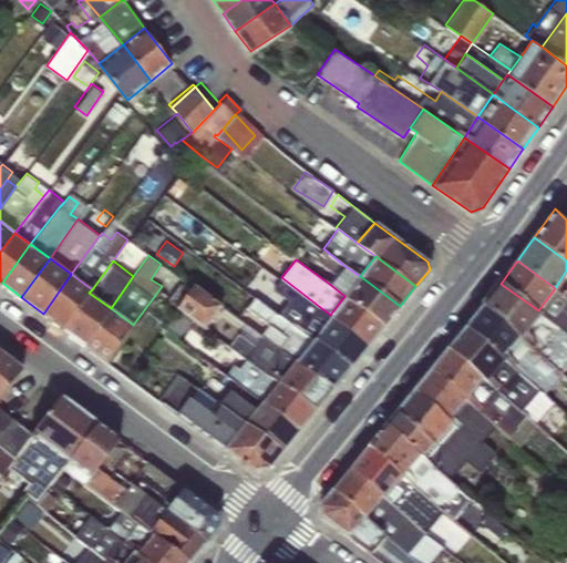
[(328,283),(344,296),(360,276),(343,265),(328,283)]
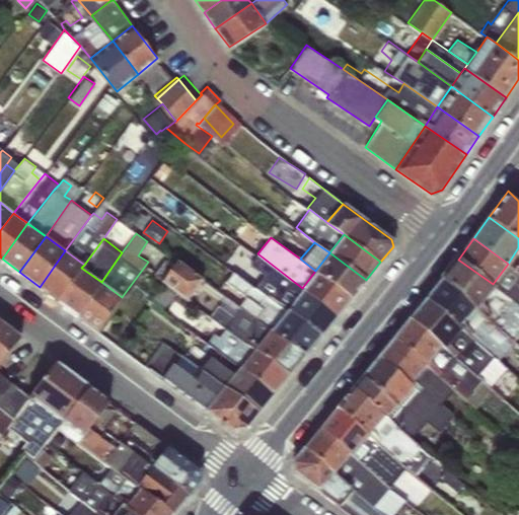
[(518,247),(508,264),(518,272),(518,247)]
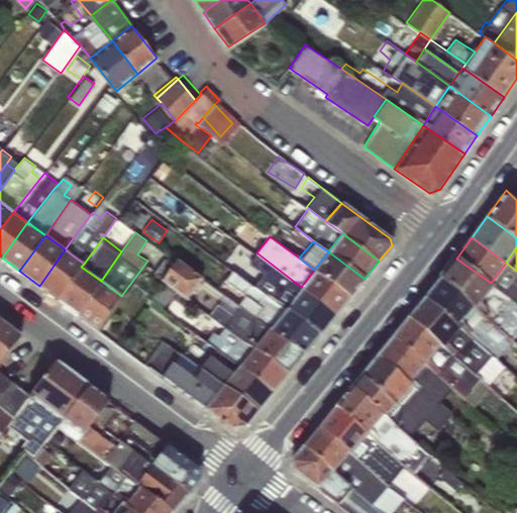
[(84,264),(65,249),(39,286),(58,299),(81,267),(84,264)]
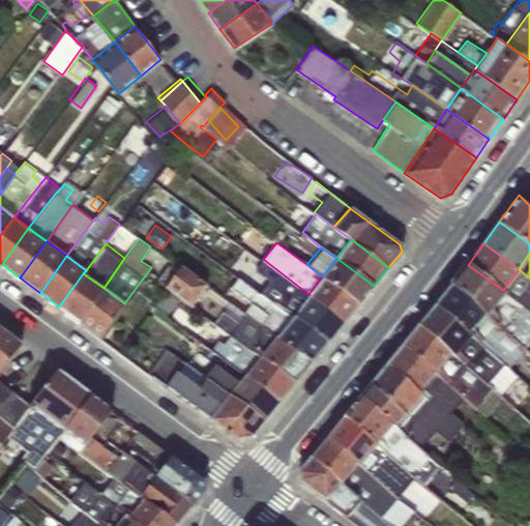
[(358,304),(374,286),(336,258),(322,276),(358,304)]
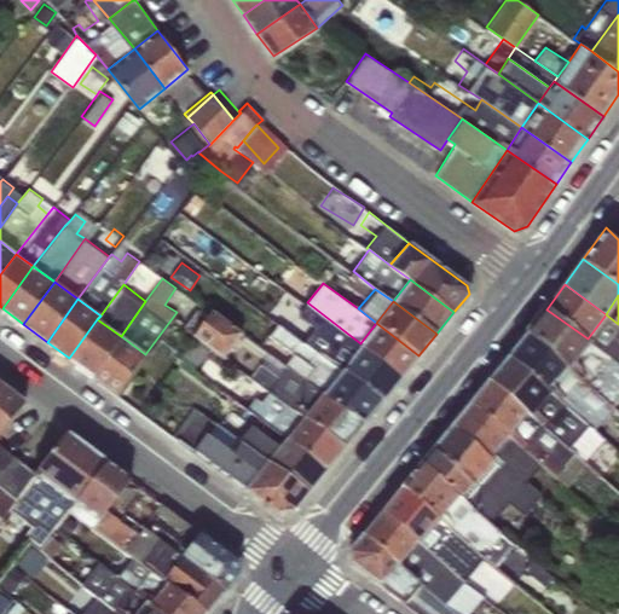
[(301,339),(342,369),(360,343),(307,302),(298,314),(311,324),(301,339)]
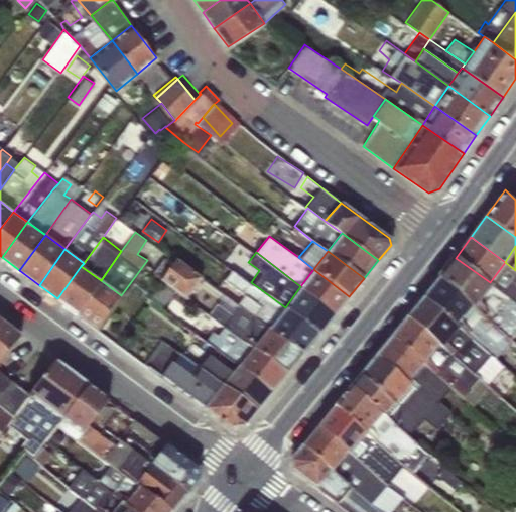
[(176,258),(201,275),(202,274),(175,253),(170,260),(164,254),(145,279),(156,287),(152,292),(163,302),(174,290),(160,279),(176,258)]
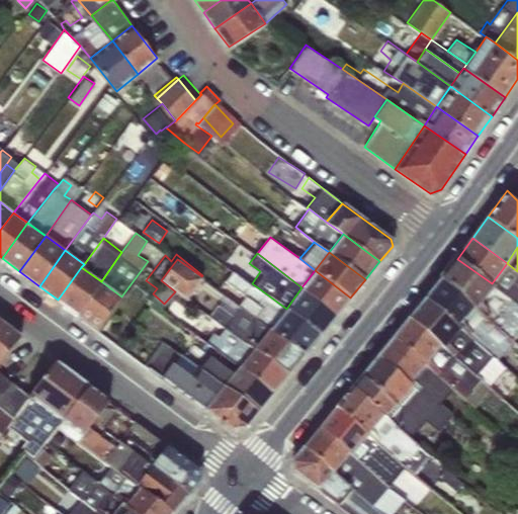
[(201,276),(177,259),(161,280),(175,291),(185,298),(201,276)]
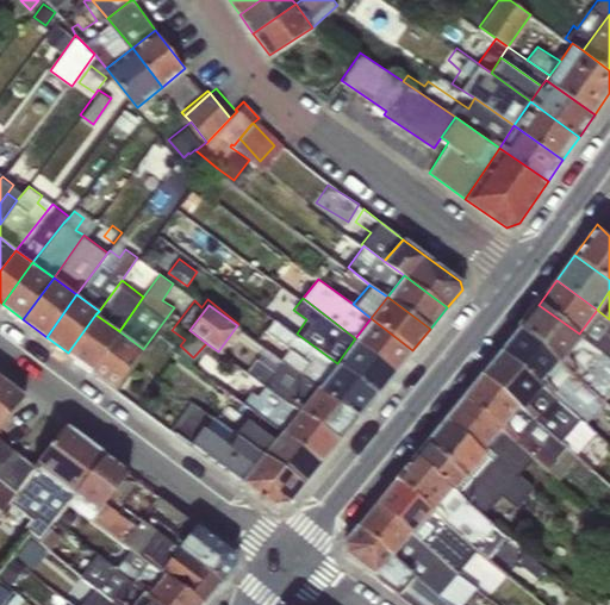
[(539,305),(520,326),(558,360),(561,363),(583,336),(579,334),(539,305)]
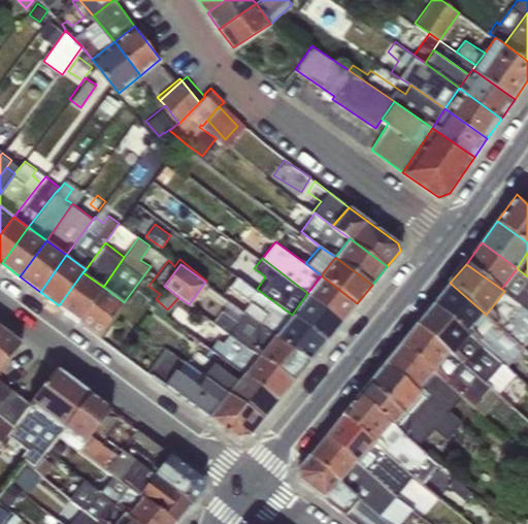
[(527,276),(517,268),(501,289),(504,291),(527,309),(527,276)]
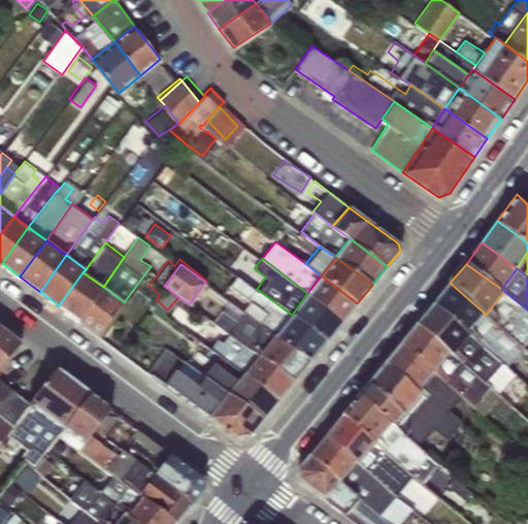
[(83,272),(59,305),(79,321),(103,287),(83,272)]
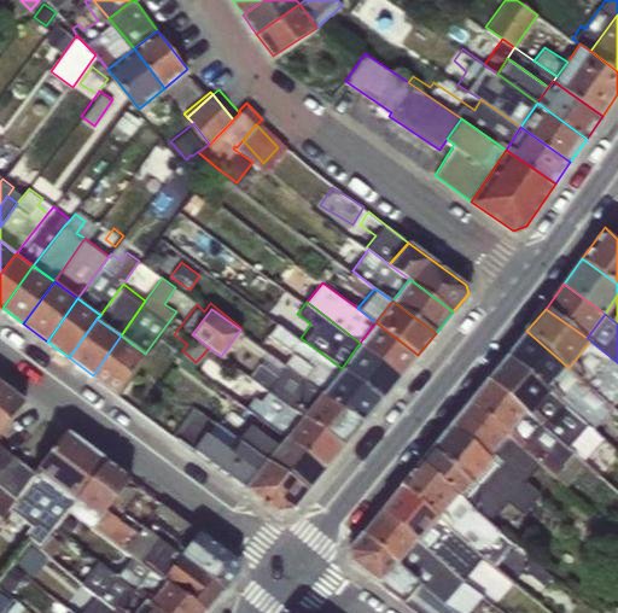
[(322,391),(324,392),(342,368),(301,338),(278,321),(268,332),(293,351),(285,362),(322,391)]
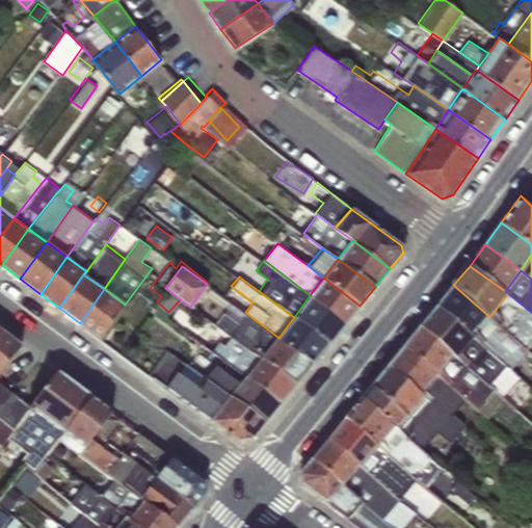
[(344,323),(360,306),(323,278),(310,295),(344,323)]
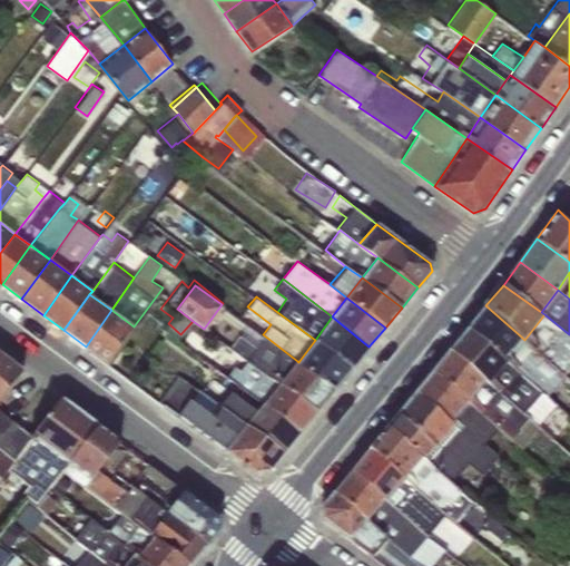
[(485,305),(469,327),(503,358),(521,337),(485,305)]
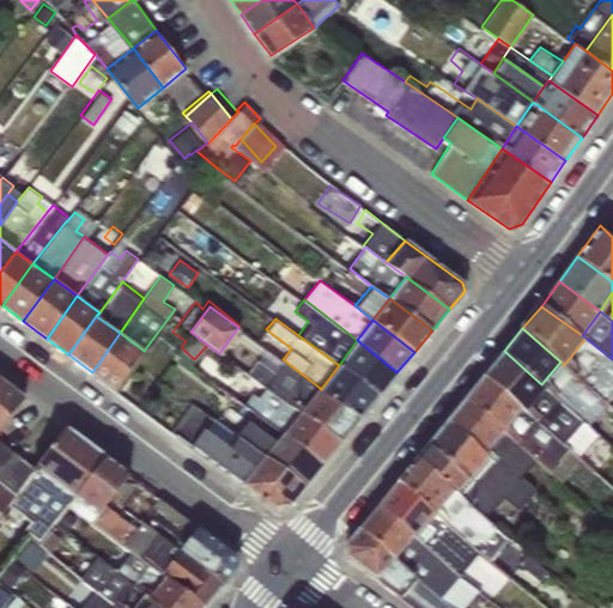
[(120,333),(92,372),(116,390),(144,351),(120,333)]
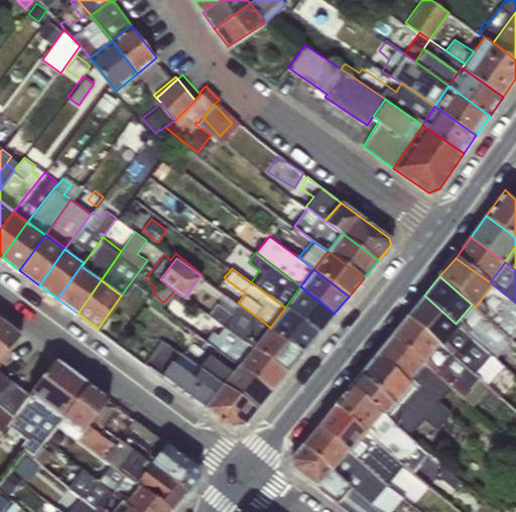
[(515,302),(493,284),(475,307),(506,334),(510,338),(515,331),(515,302)]
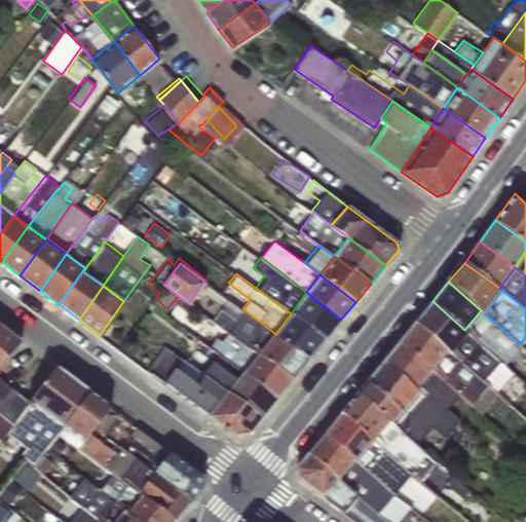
[(325,339),(340,320),(306,292),(291,313),(325,339)]
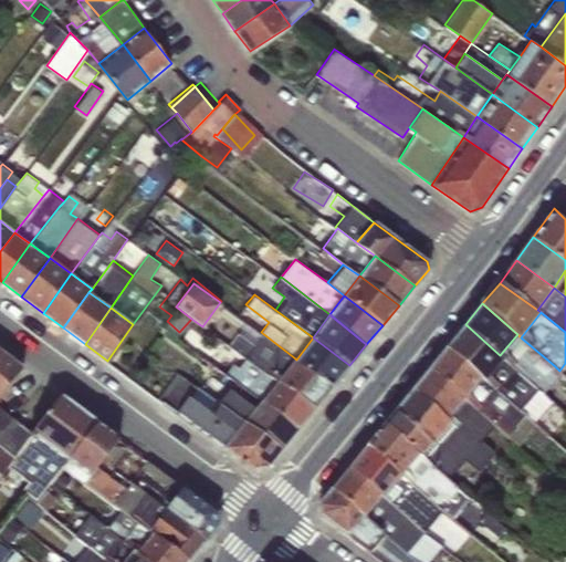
[(247,321),(229,344),(248,358),(278,380),(295,358),(261,332),(247,321)]
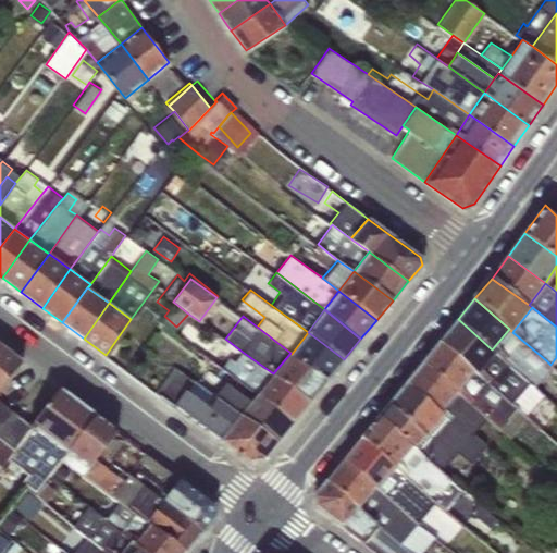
[(458,319),(440,341),(474,371),(477,373),(495,352),(492,349),(458,319)]
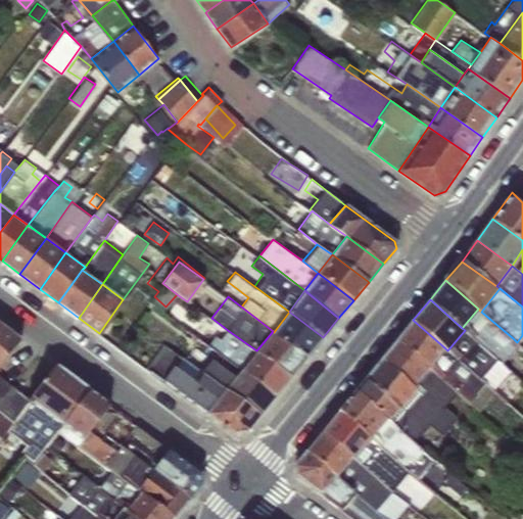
[(481,312),(478,309),(462,328),(465,330),(496,360),(513,338),(481,312)]
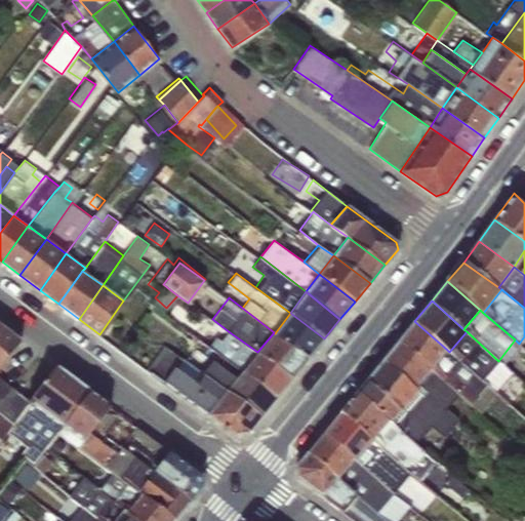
[(309,357),(324,338),(290,313),(275,333),(309,357)]
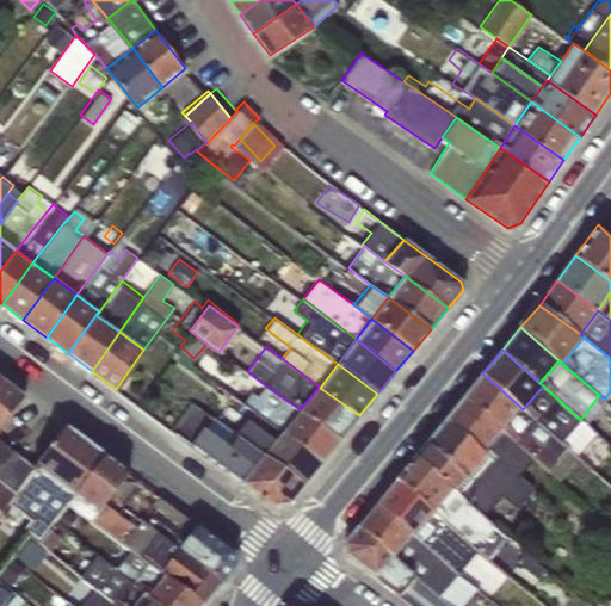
[(482,373),(463,396),(500,430),(520,407),(482,373)]
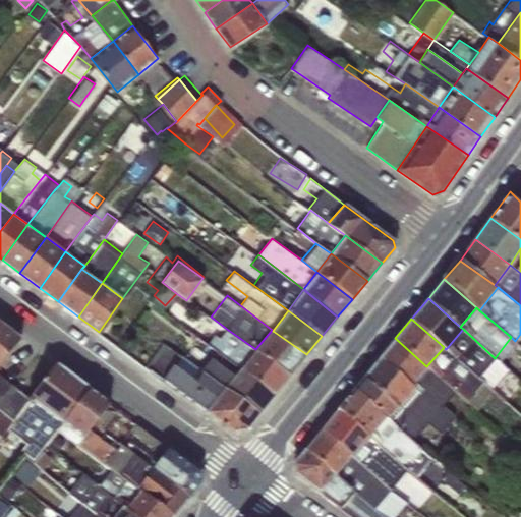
[(0,363),(20,338),(2,324),(0,327),(0,363)]
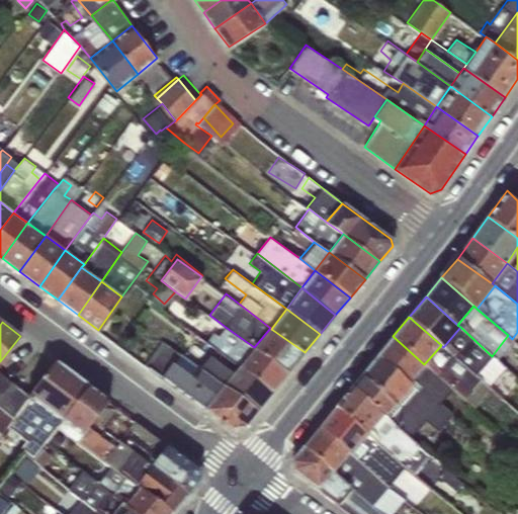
[(460,327),(443,347),(482,380),(498,361),(492,356),(460,327)]
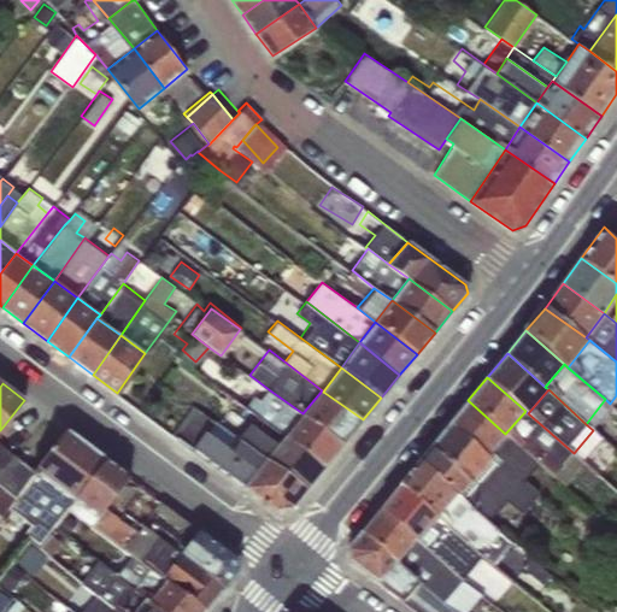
[(285,435),(303,413),(270,390),(262,402),(251,394),(244,405),(285,435)]
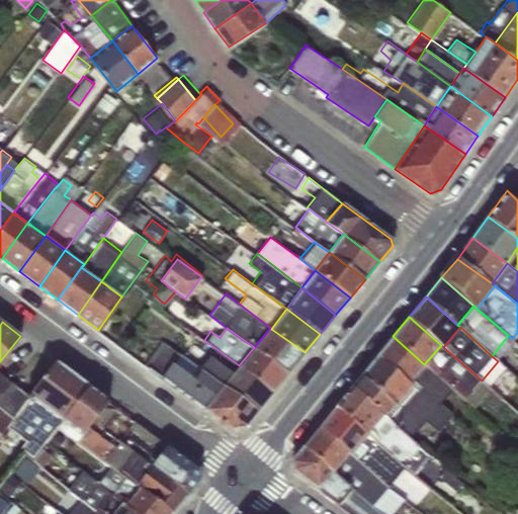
[(287,373),(305,352),(271,329),(270,328),(254,347),(287,373)]
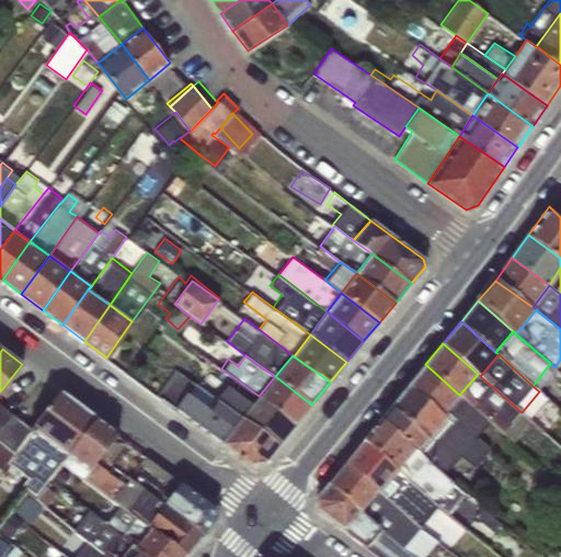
[(425,364),(410,385),(443,415),(459,395),(425,364)]
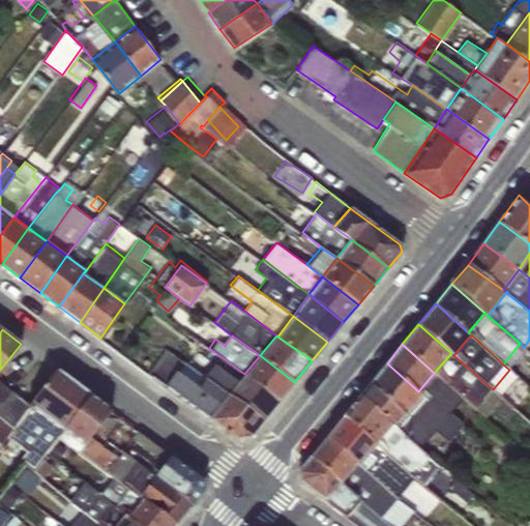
[(166,386),(176,371),(183,360),(166,347),(148,372),(166,386)]
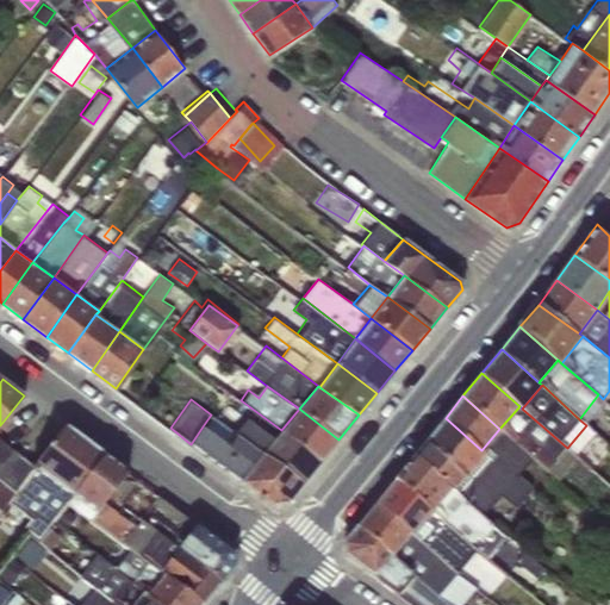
[(263,453),(275,438),(228,404),(217,418),(211,415),(203,426),(229,446),(237,434),(263,453)]
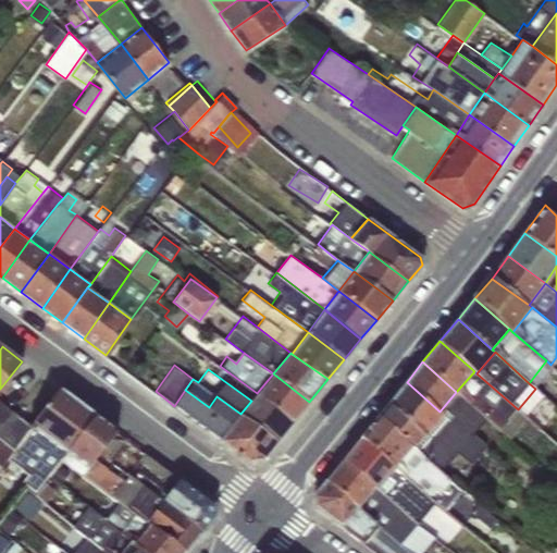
[(474,371),(456,392),(485,417),(509,438),(525,416),(518,409),(477,373),(474,371)]
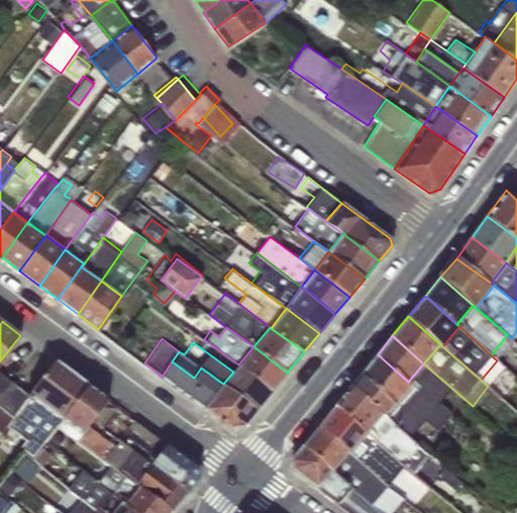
[(273,390),(287,373),(253,346),(238,365),(273,390)]
